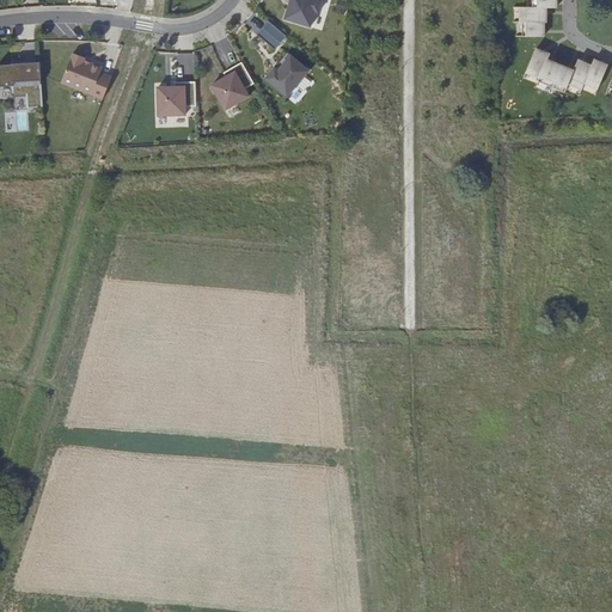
[(318,1),(318,0),(289,0),(288,5),(292,6),(291,11),(287,10),(283,20),(310,28),(314,12),(318,13),(322,2),(318,1)]
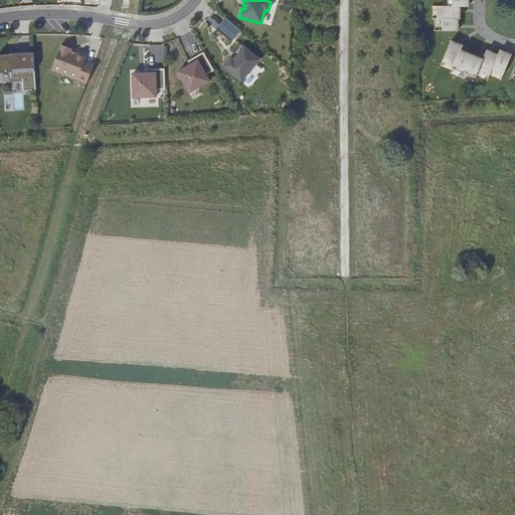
[(448,0),(448,6),(438,6),(438,19),(440,19),(440,31),(458,31),(458,19),(460,19),(460,7),(468,7),(468,0),(448,0)]
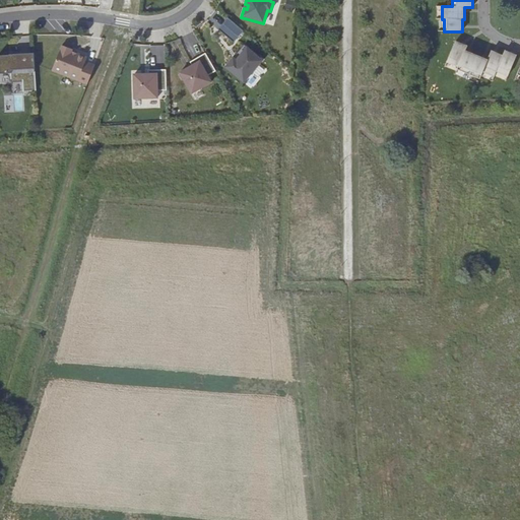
[(235,42),(244,28),(226,17),(217,30),(235,42)]
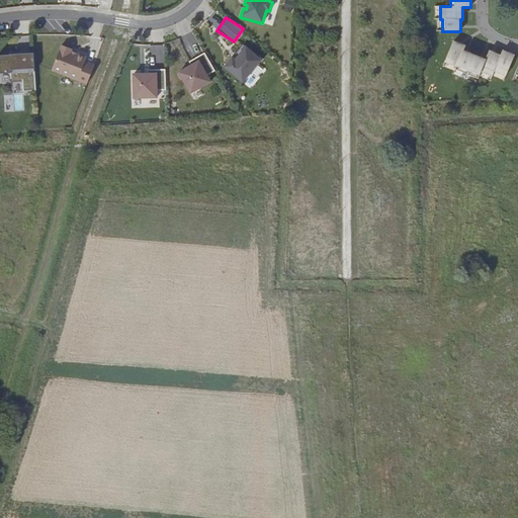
[(506,76),(514,56),(503,51),(501,56),(490,51),(486,60),(463,51),(465,47),(453,41),(445,62),(456,66),(455,69),(478,79),(481,72),(493,76),(495,71),(506,76)]
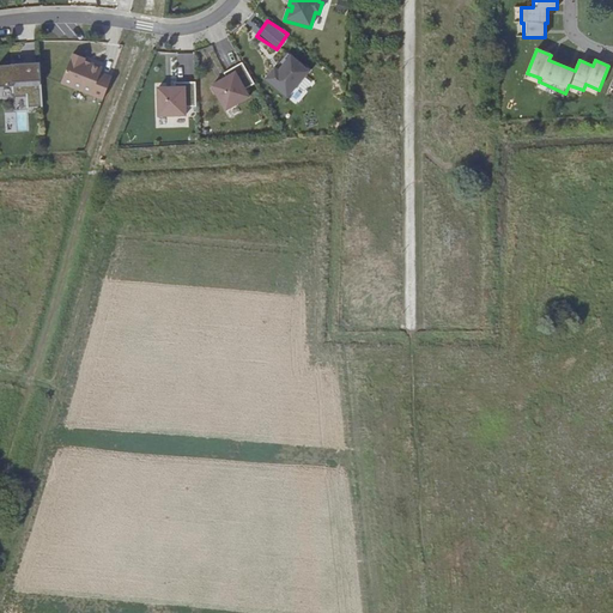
[(291,55),(289,53),(275,68),(279,71),(291,55)]
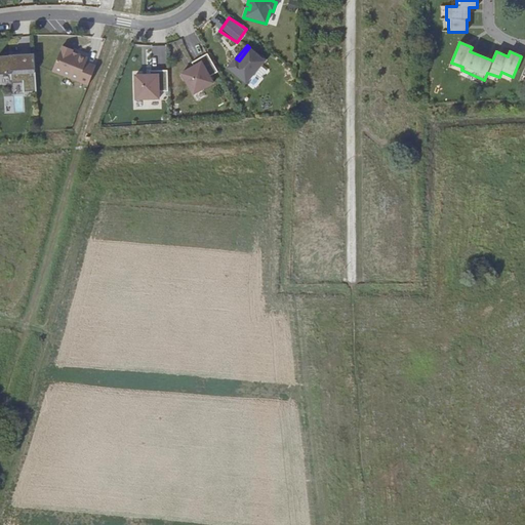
[(266,61),(249,47),(239,61),(236,58),(228,68),(246,84),(266,61)]
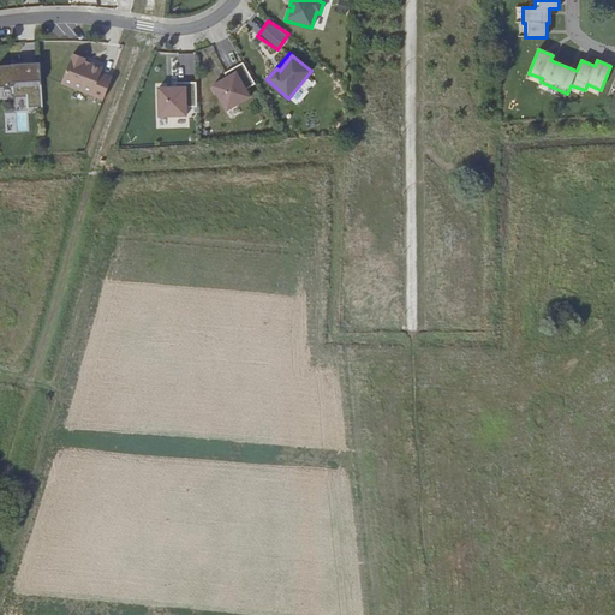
[(84,66),(72,61),(60,91),(101,107),(109,84),(99,79),(101,75),(83,69),(84,66)]
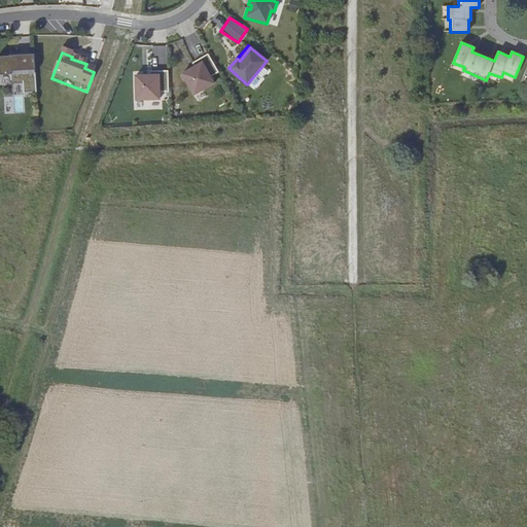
[(36,92),(34,54),(0,55),(0,74),(10,74),(10,83),(23,82),(23,93),(36,92)]
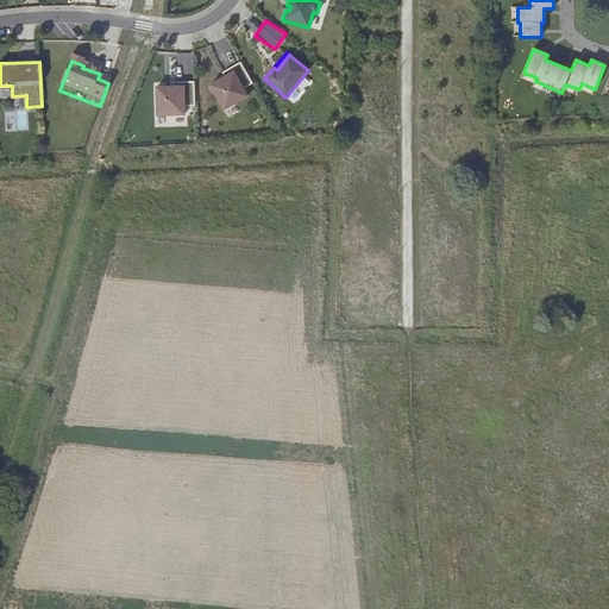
[(252,83),(240,63),(223,73),(225,77),(211,86),(224,110),(248,96),(244,89),(252,83)]
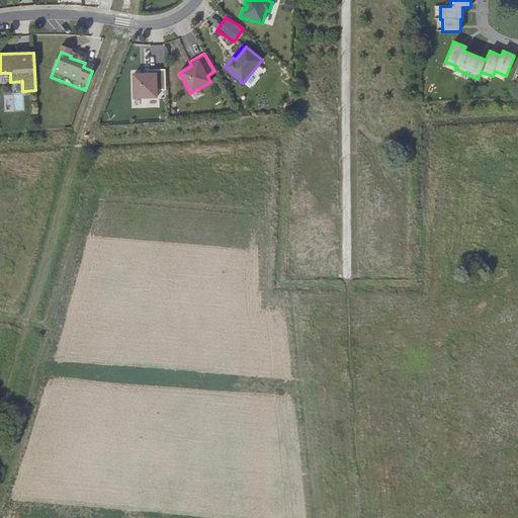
[(166,90),(165,70),(148,70),(148,74),(134,75),(134,98),(157,98),(157,90),(166,90)]
